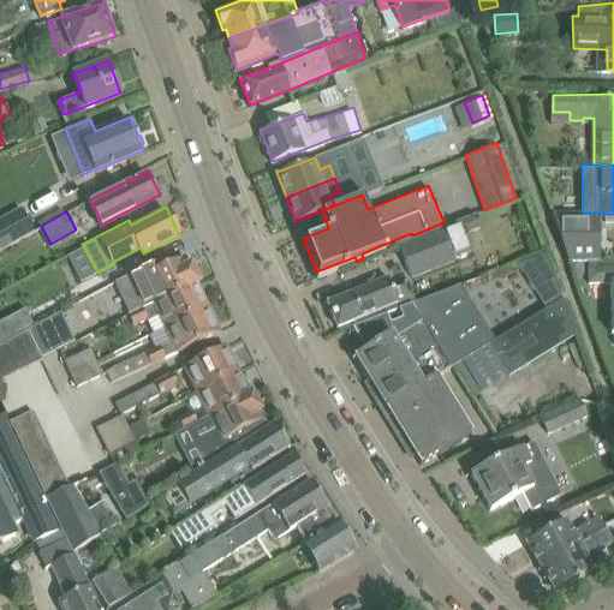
[(597,213),(594,213),(583,213),(552,211),(568,259),(598,258),(597,213)]
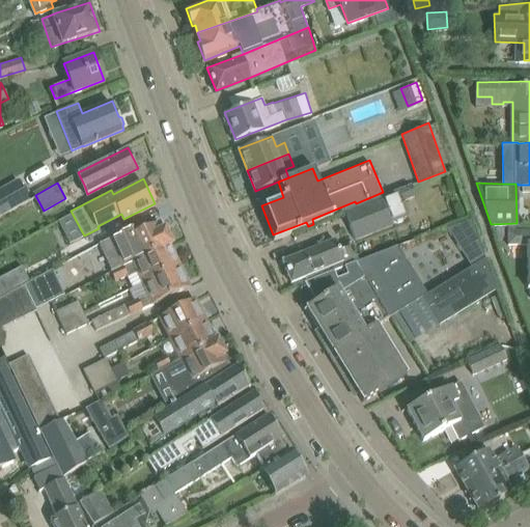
[(0,215),(29,198),(21,184),(0,195),(0,215)]
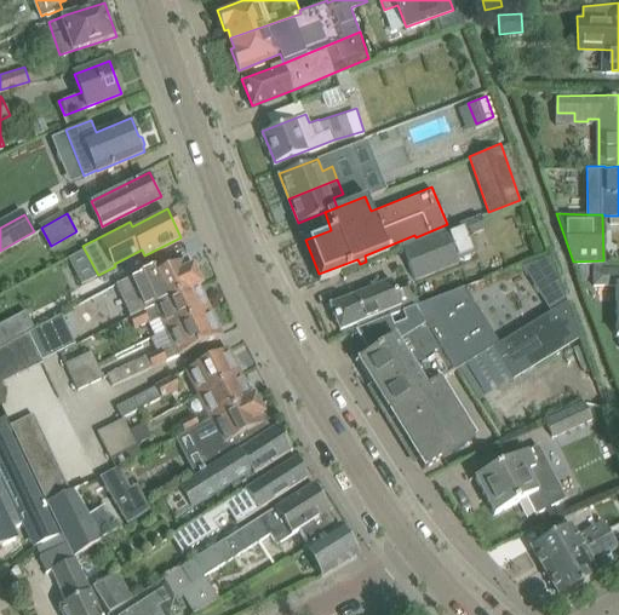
[(487,228),(482,214),(403,246),(416,276),(458,259),(458,258),(479,249),(473,234),(487,228)]
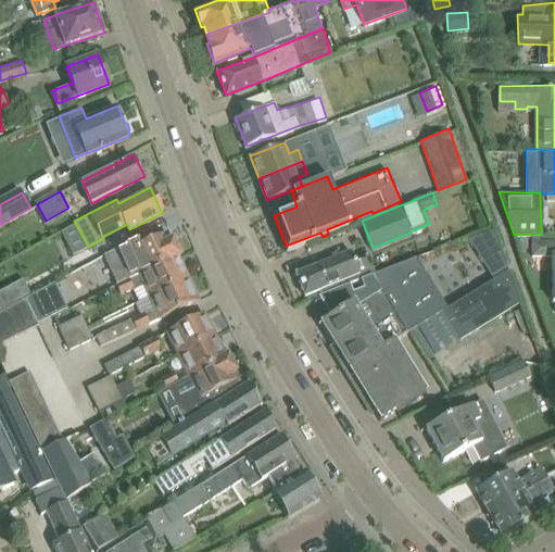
[(141,236),(104,253),(117,281),(116,283),(130,277),(142,271),(141,271),(177,255),(179,254),(173,239),(171,240),(166,231),(144,242),(141,236)]
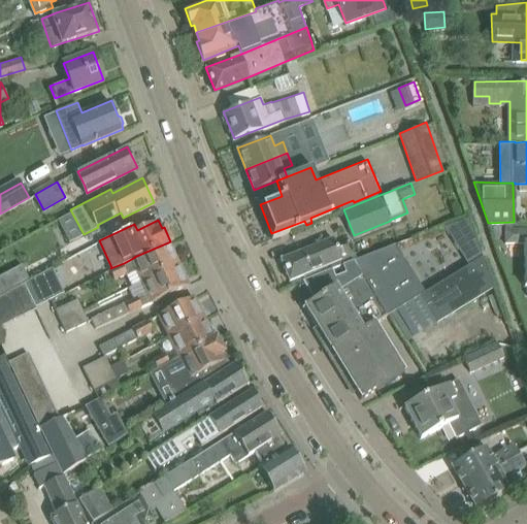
[(526,227),(505,228),(505,241),(525,240),(526,285),(526,227)]
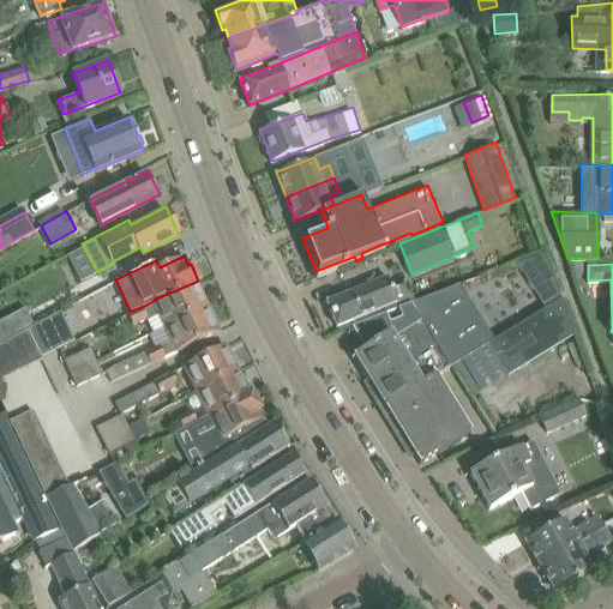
[(388,273),(328,299),(338,325),(354,318),(356,323),(409,300),(414,299),(408,282),(394,288),(388,273)]
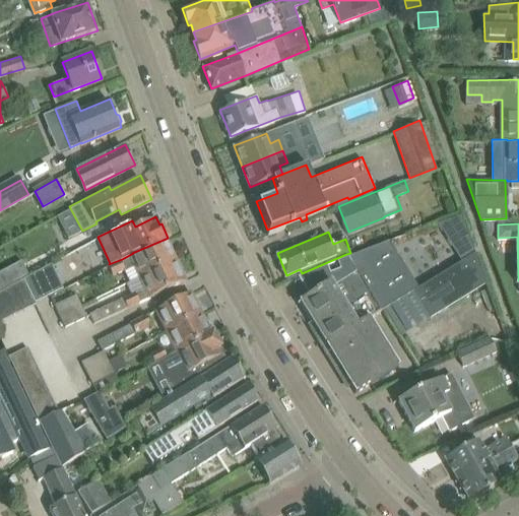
[(175,259),(166,239),(132,253),(133,253),(122,259),(109,264),(114,273),(126,268),(126,269),(137,264),(142,274),(175,259)]
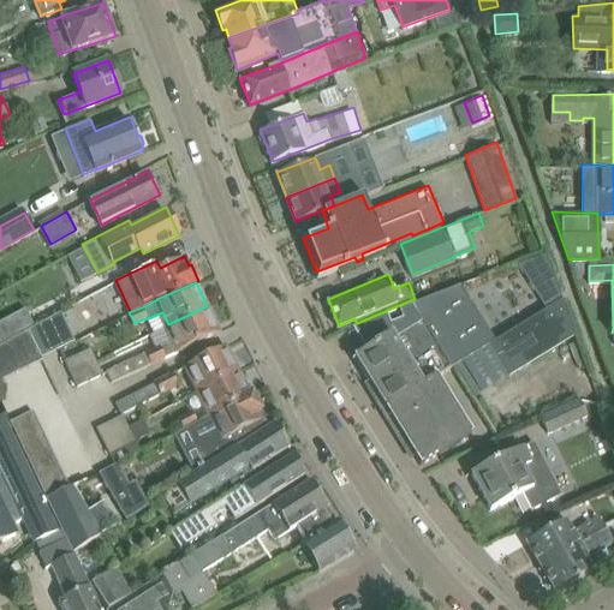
[(357,323),(353,324),(367,347),(355,356),(371,381),(377,377),(382,386),(377,389),(387,405),(437,375),(490,342),(495,339),(481,314),(462,283),(411,303),(410,300),(357,323)]
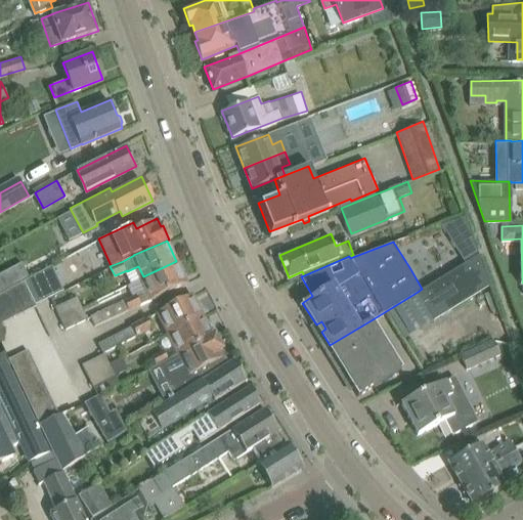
[(490,280),(480,253),(446,273),(422,289),(418,292),(433,317),(490,282),(490,280)]
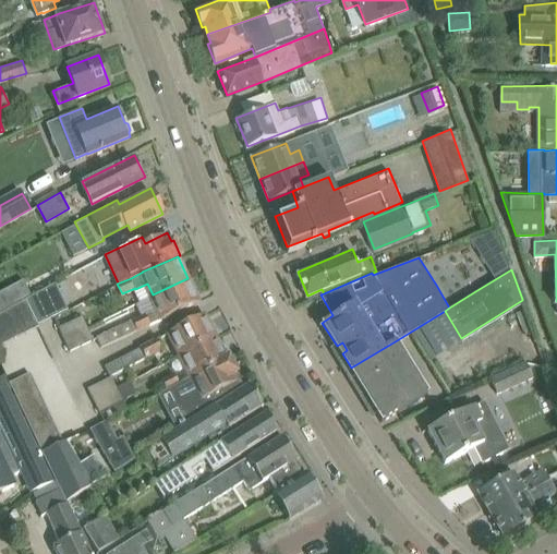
[(0,310),(3,309),(14,303),(26,297),(32,294),(24,278),(0,290),(0,310)]
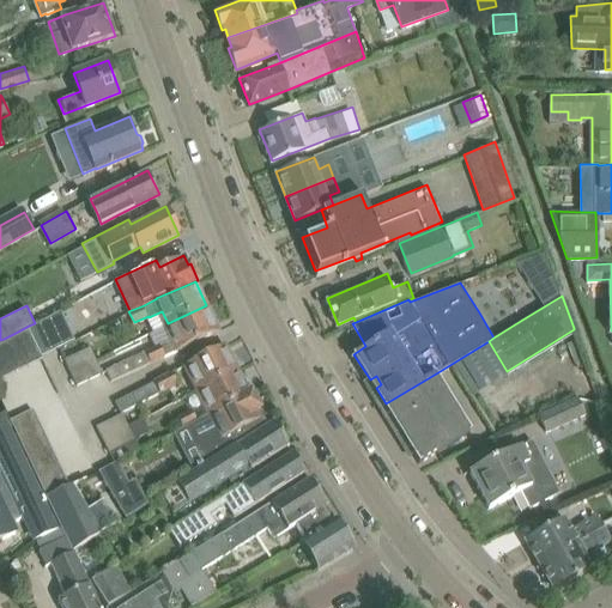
[(179,348),(218,330),(206,305),(168,323),(174,335),(161,341),(161,342),(146,350),(145,348),(105,368),(110,378),(150,359),(151,362),(167,354),(165,352),(179,347),(179,348)]
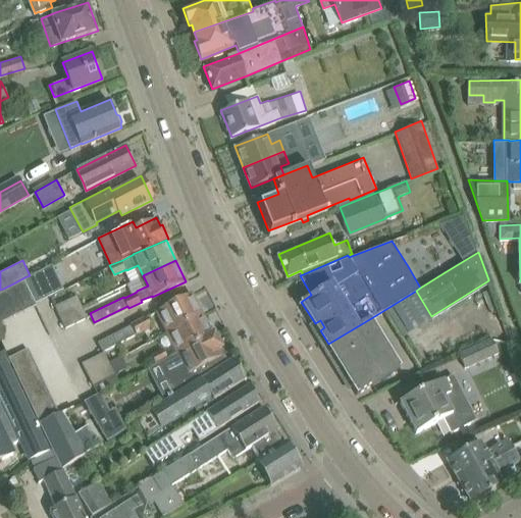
[(62,283),(52,263),(39,270),(49,290),(62,283)]
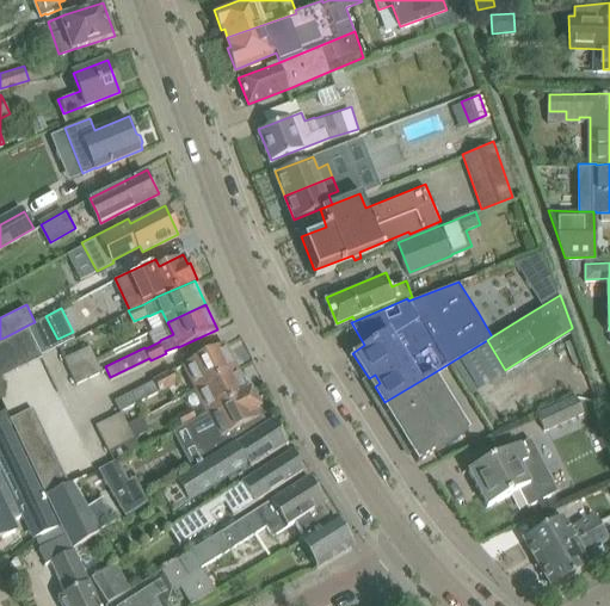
[(43,354),(29,325),(16,332),(29,360),(43,354)]
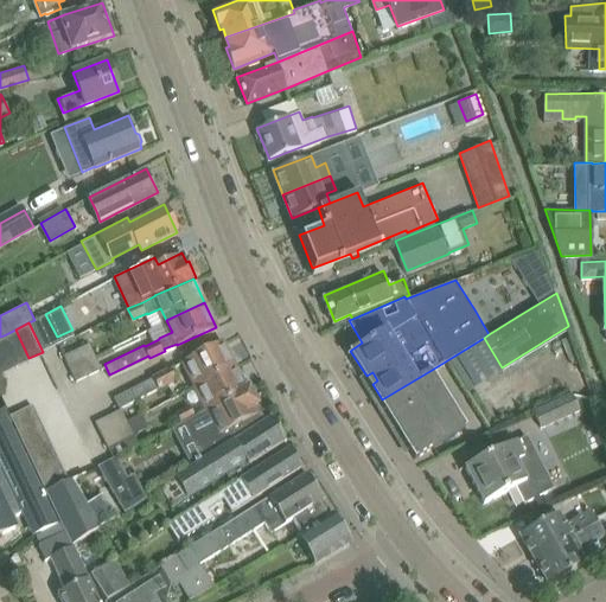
[(29,358),(16,330),(4,335),(17,363),(29,358)]
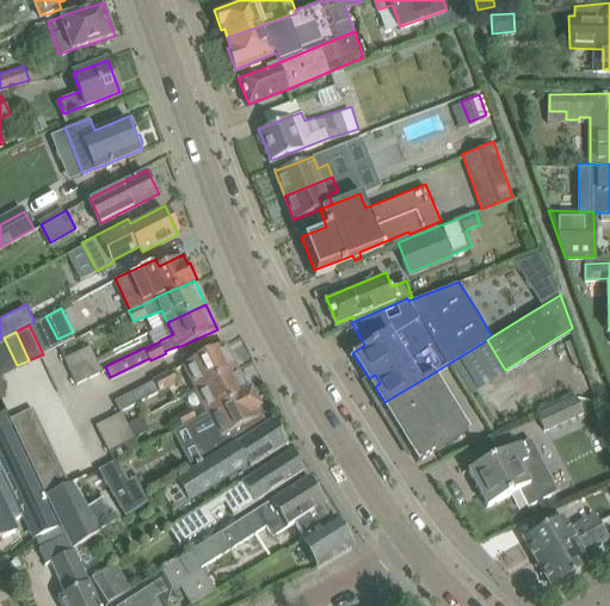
[(17,365),(4,338),(0,339),(0,360),(5,371),(17,365)]
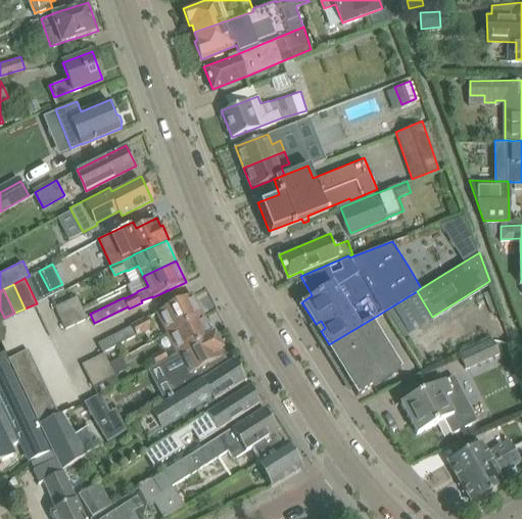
[(169,331),(201,314),(191,293),(158,311),(169,331)]
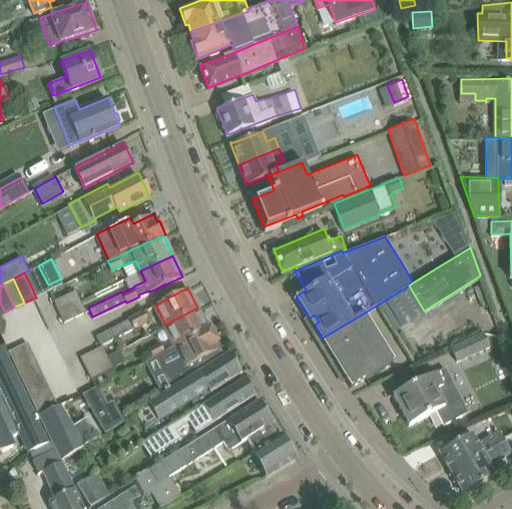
[(76,290),(65,295),(75,317),(86,312),(76,290)]
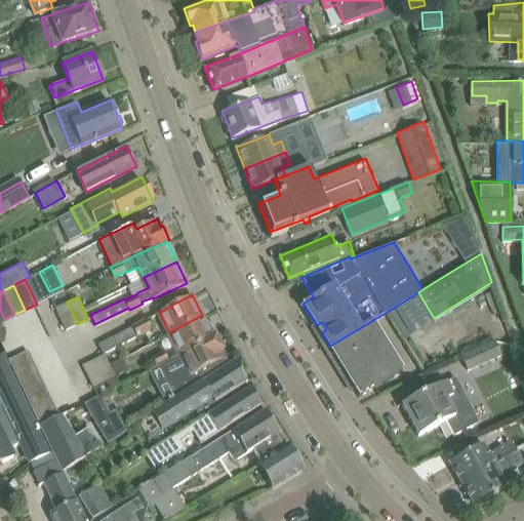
[(77,324),(67,302),(56,307),(67,329),(77,324)]
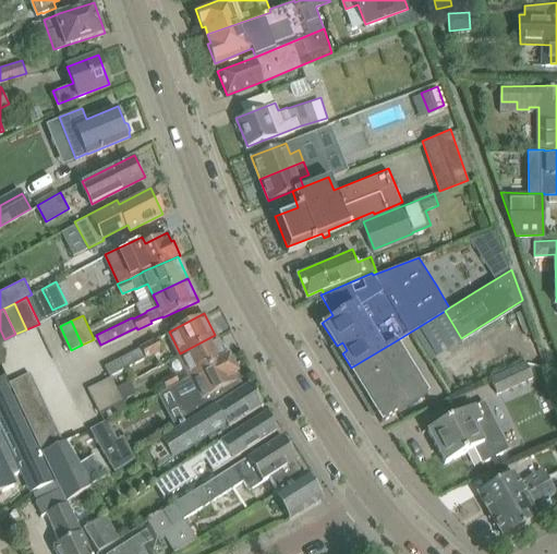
[(475,338),(489,358),(510,342),(496,323),(475,338)]
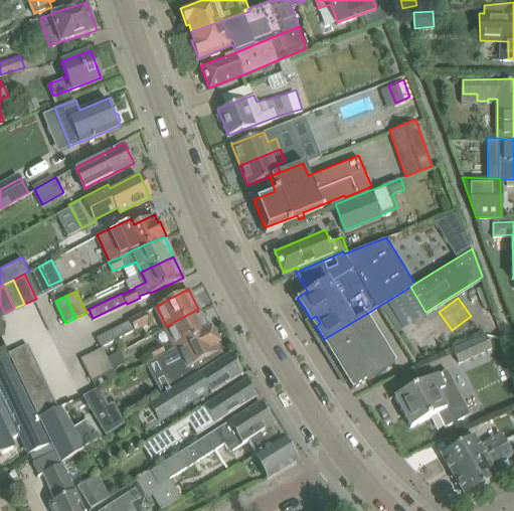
[(177,347),(211,329),(210,328),(208,329),(198,309),(166,326),(177,347)]
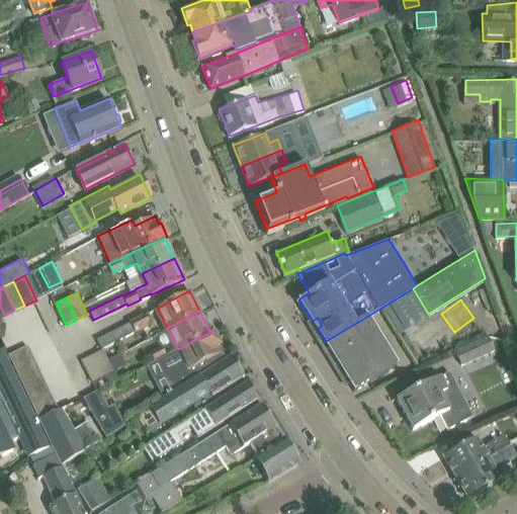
[(151,323),(147,314),(131,322),(135,330),(136,331),(151,323)]
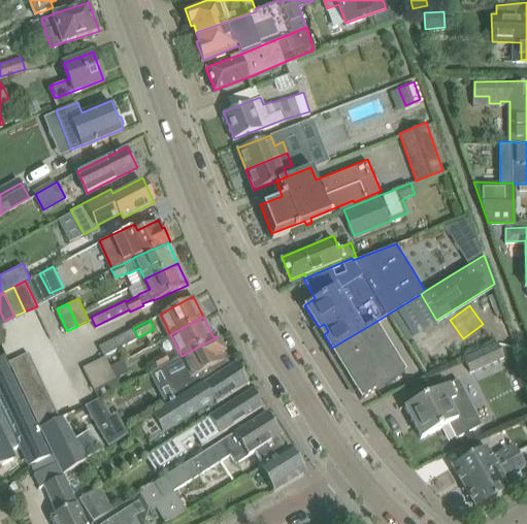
[(404,369),(375,322),(332,348),(358,390),(357,390),(361,397),(404,369)]
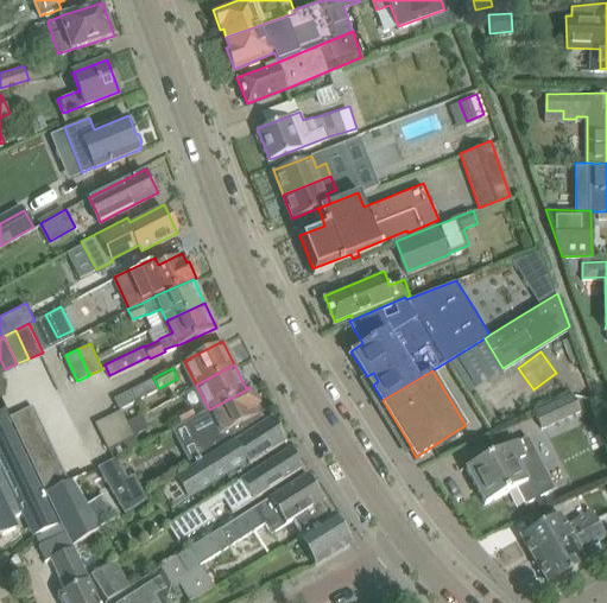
[(119,406),(158,387),(153,378),(152,375),(113,395),(119,406)]
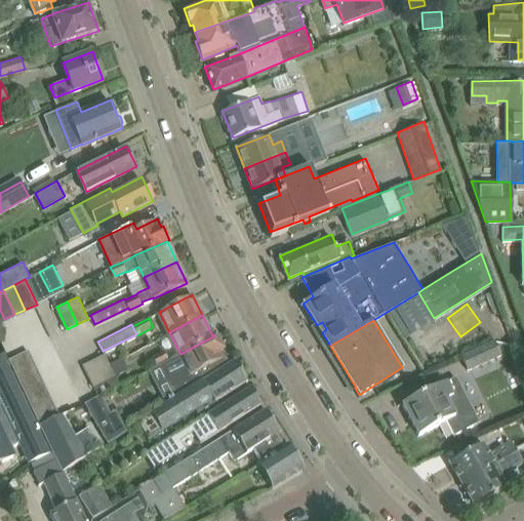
[(169,359),(162,363),(178,396),(227,364),(224,358),(220,350),(223,349),(215,335),(180,354),(169,359)]
